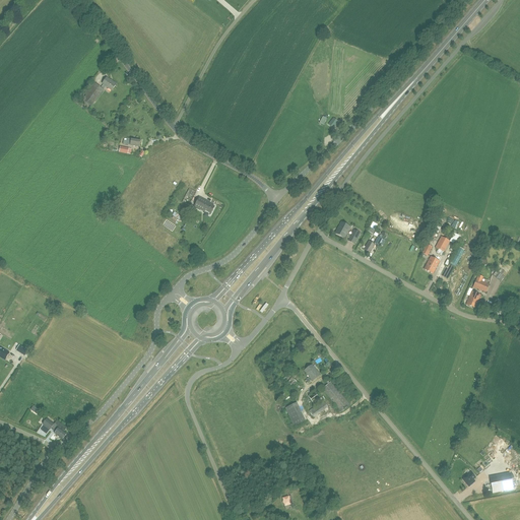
[(112,90),(116,84),(107,78),(102,83),(104,84),(101,87),(96,84),(101,80),(99,79),(95,83),(83,100),(91,106),(106,86),(112,90)]
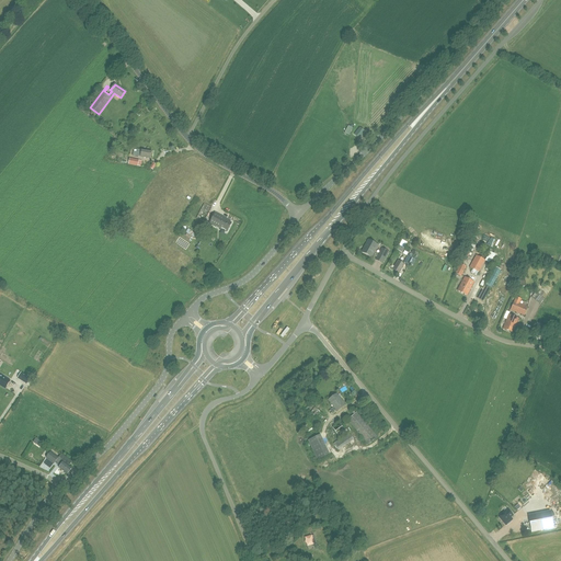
[(359,138),(365,132),(359,127),(354,134),(359,138)]
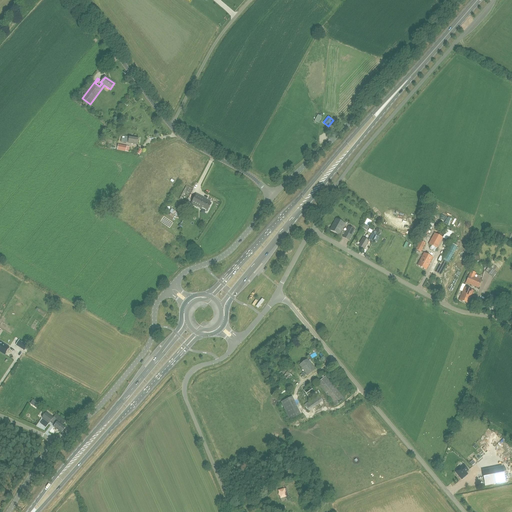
[(129,137),(125,136),(125,139),(122,138),(121,142),(128,143),(137,144),(138,138),(129,137)]
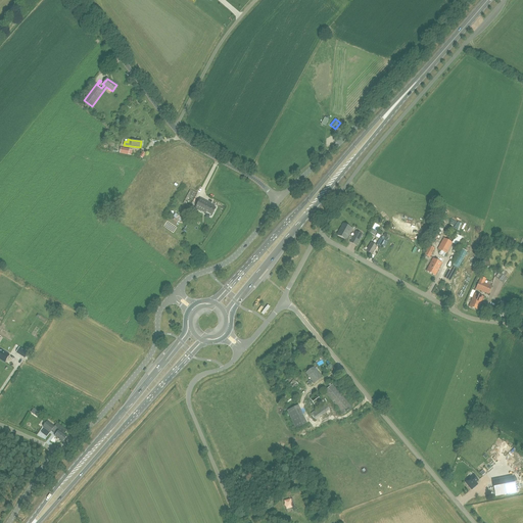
[(212,216),(216,208),(210,205),(211,204),(200,198),(195,207),(206,214),(207,212),(212,216)]
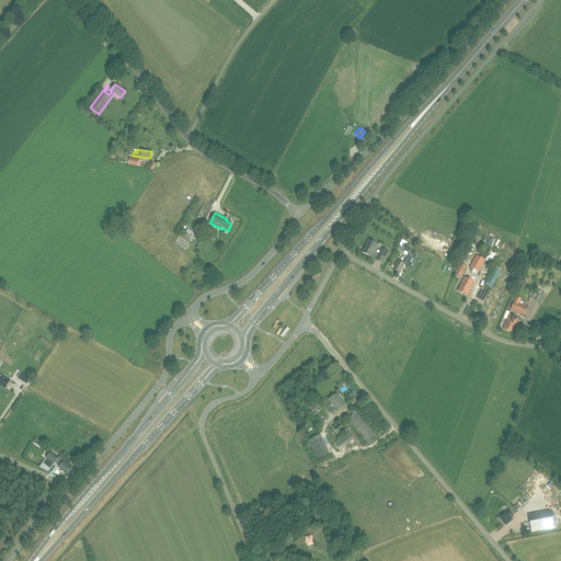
[(370,256),(377,244),(368,240),(362,252),(370,256)]
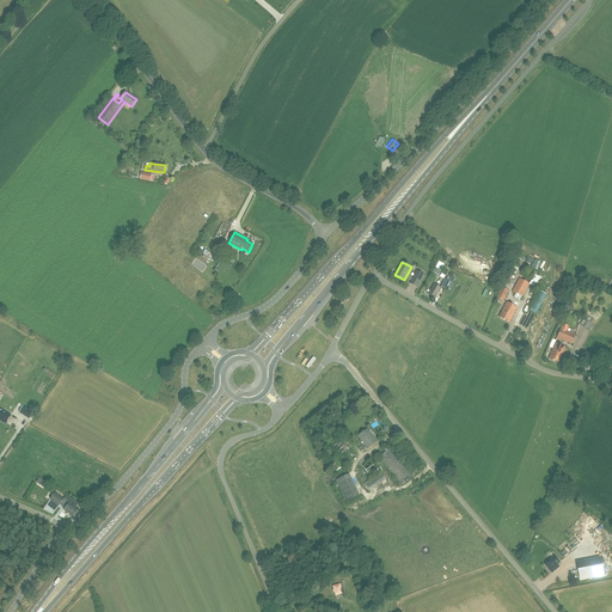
[(416,287),(423,275),(417,271),(410,283),(416,287)]
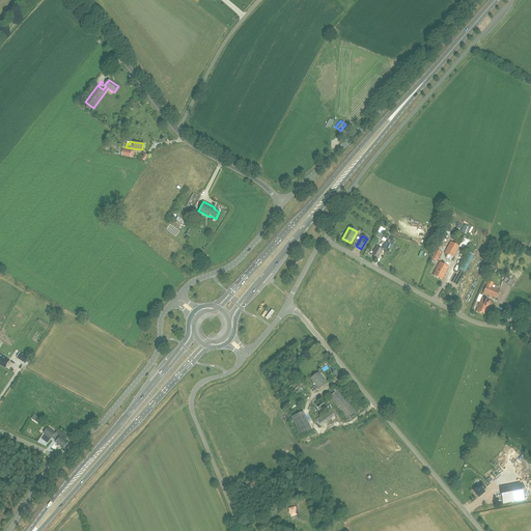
[(464,238),(459,246),(459,247),(464,249),(463,250),(466,251),(471,242),(464,238)]
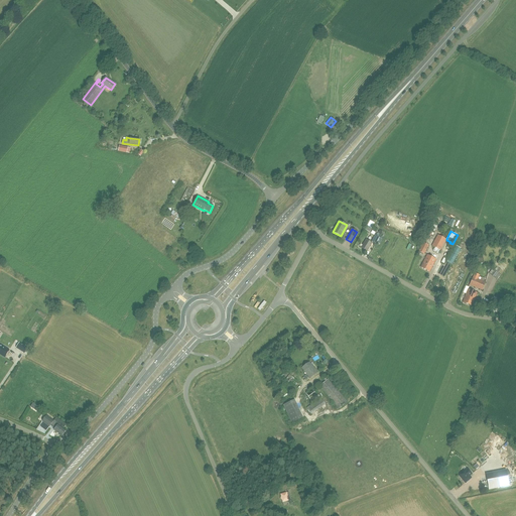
[(440,250),(446,240),(446,239),(437,235),(431,245),(440,250)]
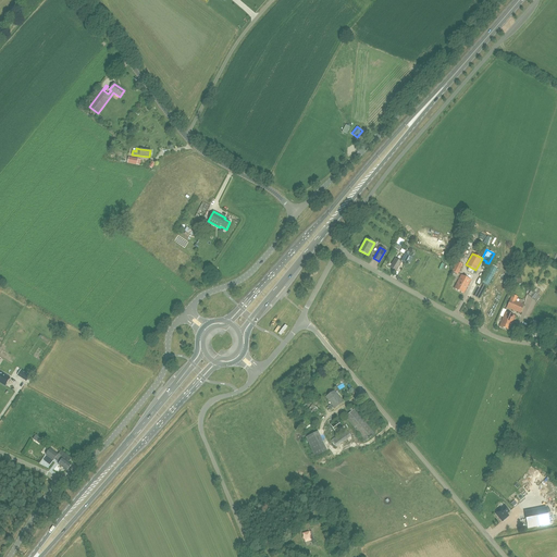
[(396,271),(401,262),(395,259),(390,268),(396,271)]
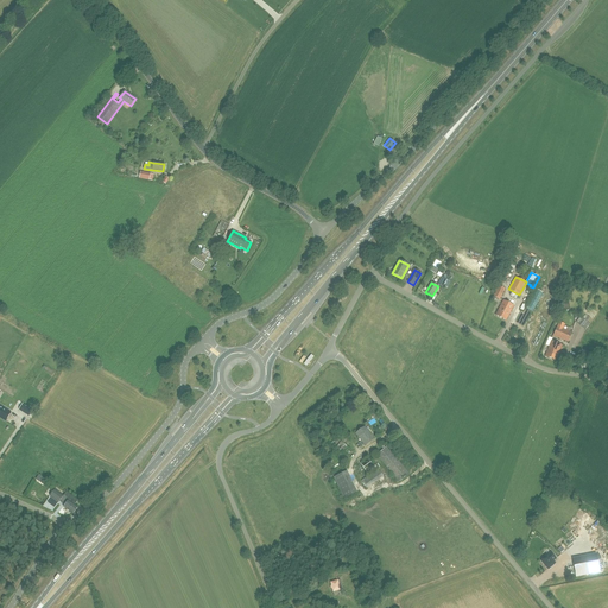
[(500,299),(505,289),(499,286),(493,296),(500,299)]
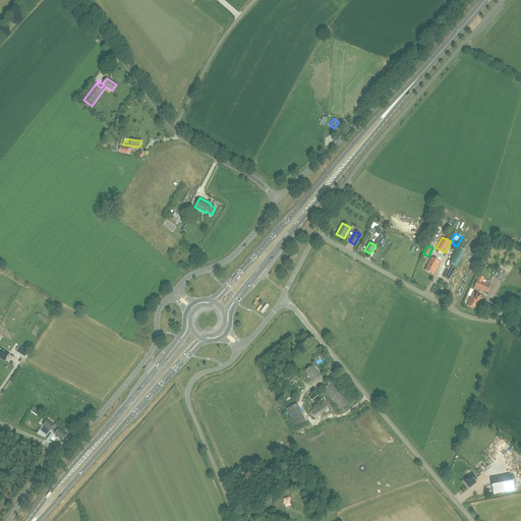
[(461,249),(457,258),(463,261),(466,251),(461,249)]
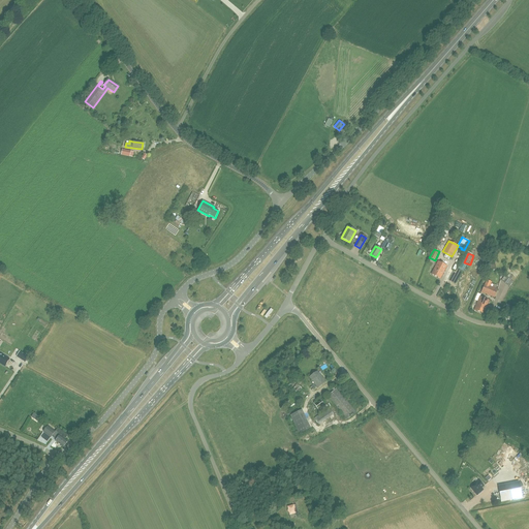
[(440,279),(447,266),(438,261),(431,274),(440,279)]
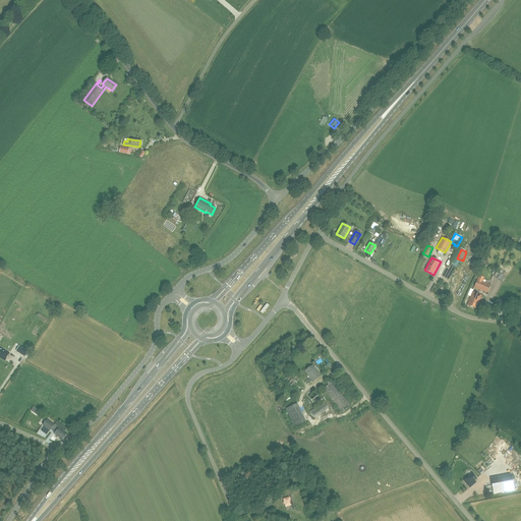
[(503,275),(506,272),(502,269),(500,273),(498,271),(494,276),(502,282),(506,277),(503,275)]
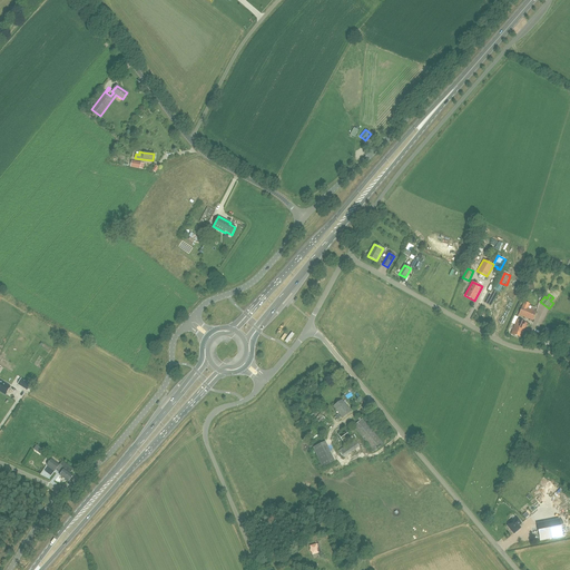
[(528,308),(530,304),(524,302),(522,306),(519,315),(532,321),(536,312),(528,308)]
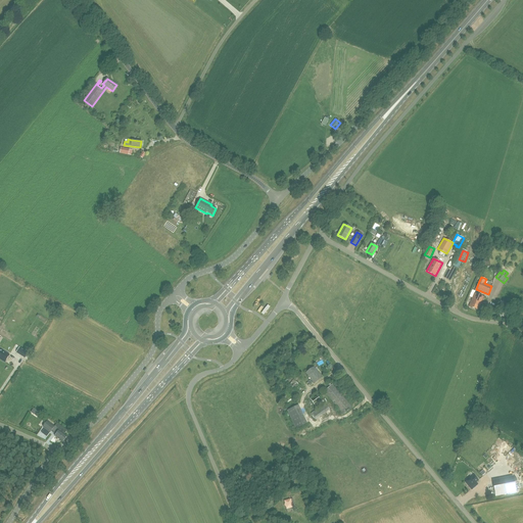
[(478,311),(483,297),(474,293),(469,306),(478,311)]
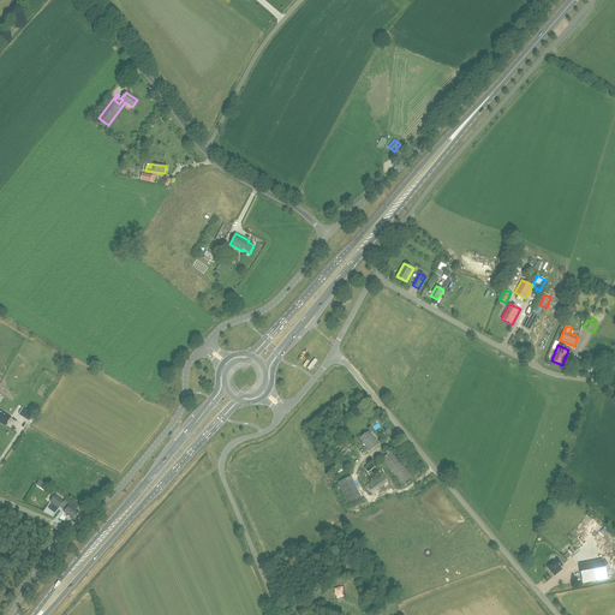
[(0,422),(6,427),(11,417),(0,410),(0,422)]
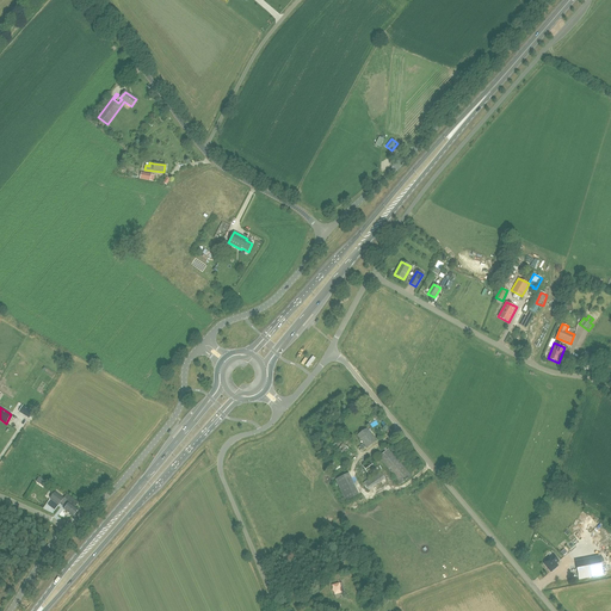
[(366,448),(376,440),(366,429),(357,436),(363,443),(359,446),(362,450),(365,446),(366,448)]
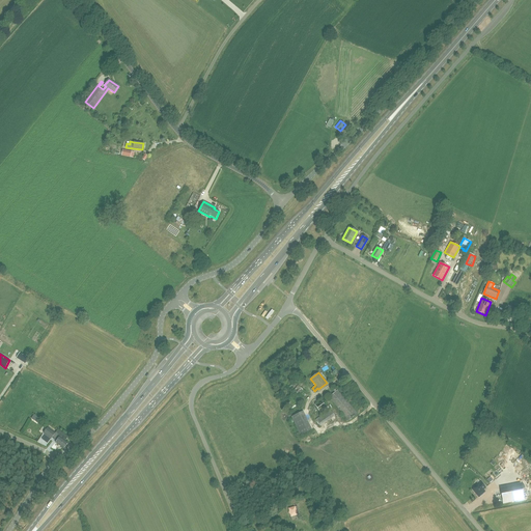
[(297,397),(303,389),(298,385),(291,393),(297,397)]
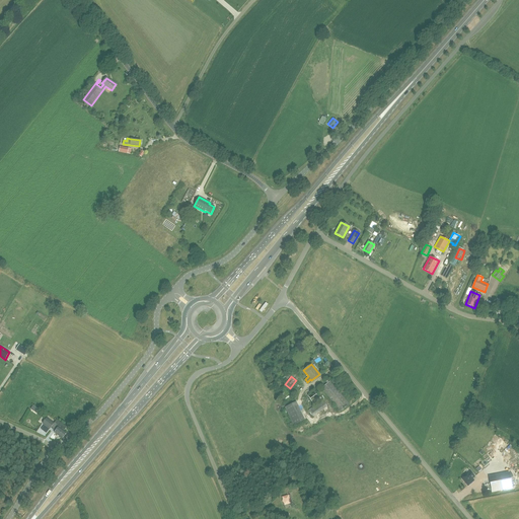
[(342,411),(349,404),(329,381),(321,388),(342,411)]
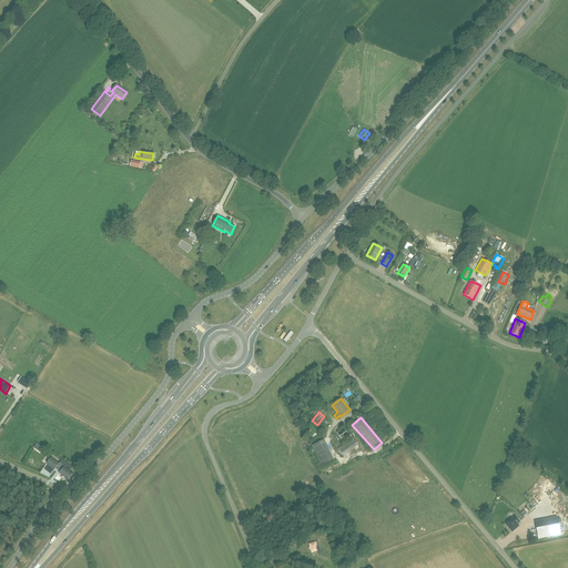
[(343,456),(358,445),(353,438),(337,449),(343,456)]
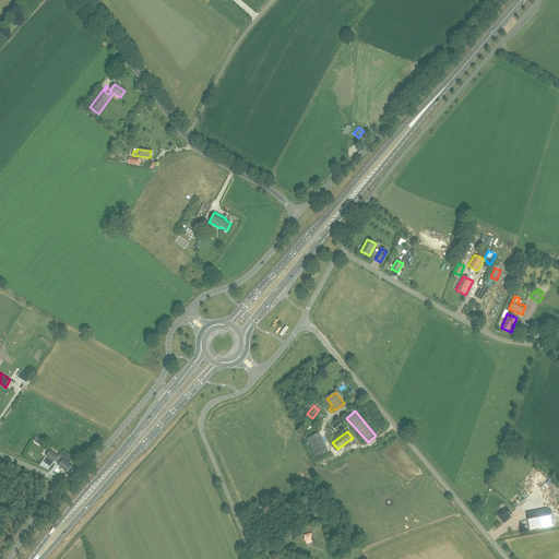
[(317,459),(329,452),(319,432),(307,439),(317,459)]
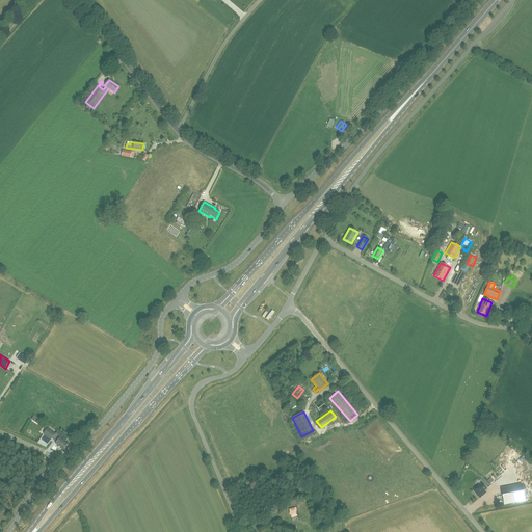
[(42,421),(34,416),(31,419),(40,424),(42,421)]
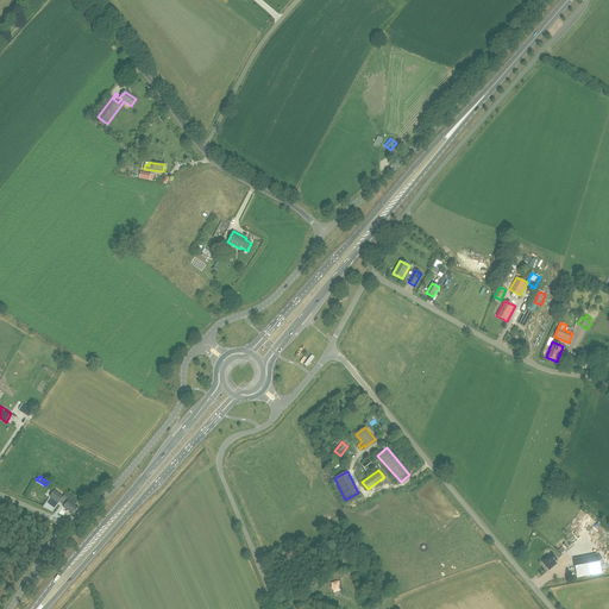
[(63,497),(55,491),(50,497),(58,504),(61,501),(66,504),(63,508),(73,515),(79,508),(75,506),(77,501),(67,493),(63,497)]
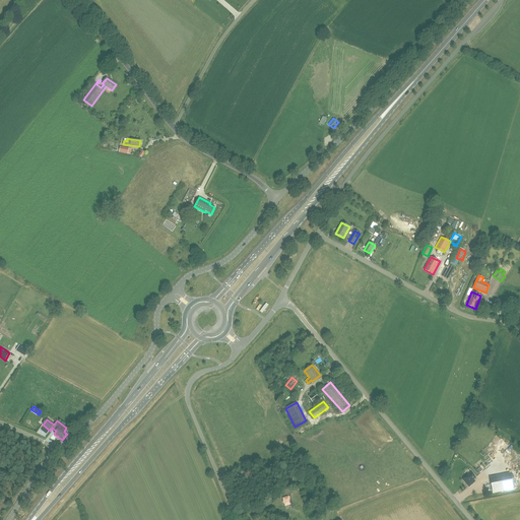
[(492,455),(481,464),(484,467),(494,458),(492,455)]
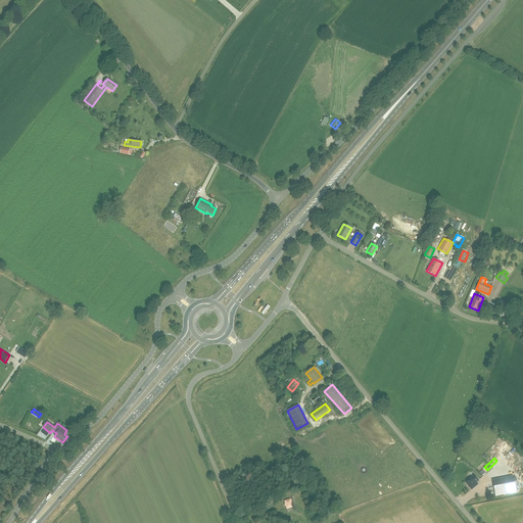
[(497,461),(482,475),(485,478),(501,464),(497,461)]
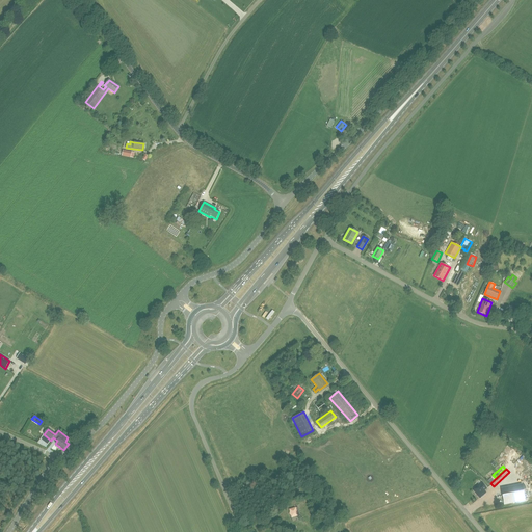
[(486,488),(482,483),(479,486),(478,485),(476,484),(473,486),(473,489),(474,490),(479,498),(485,493),(483,490),(486,488)]
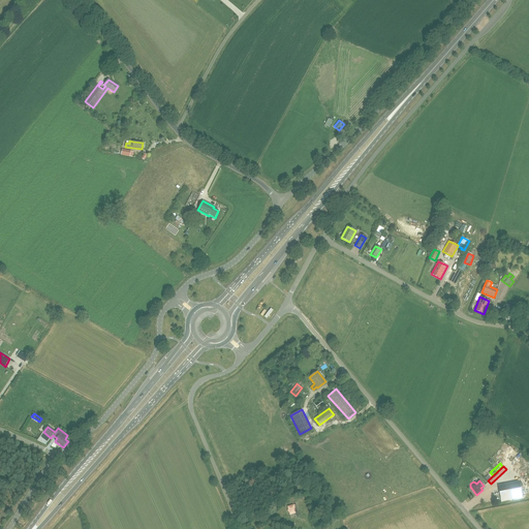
[(511,500),(508,485),(498,487),(501,502),(501,503),(512,501),(511,500)]
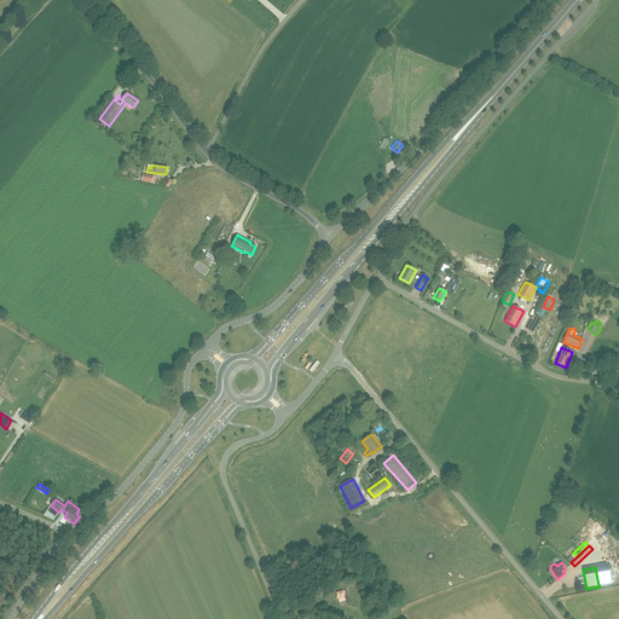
[(340,602),(346,600),(345,596),(347,595),(346,590),(337,593),(340,602)]
